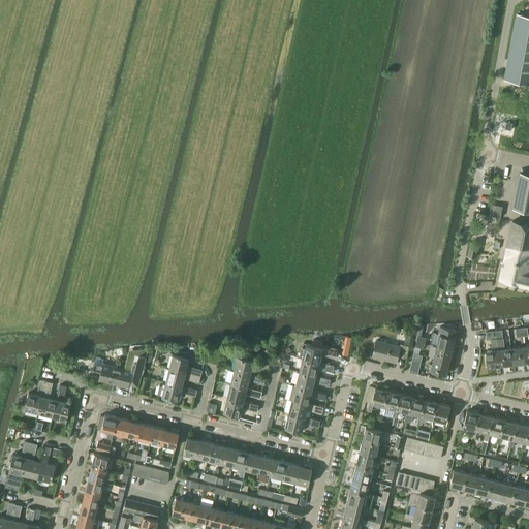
[(503,79),(528,83),(528,16),(516,13),(503,79)]
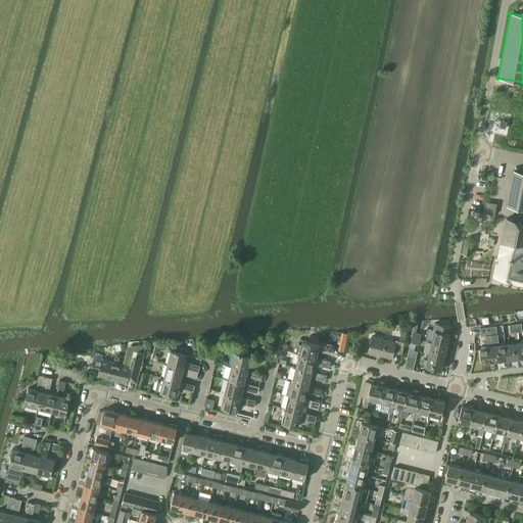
[(522,172),(514,171),(509,196),(507,205),(522,208),(522,172)]
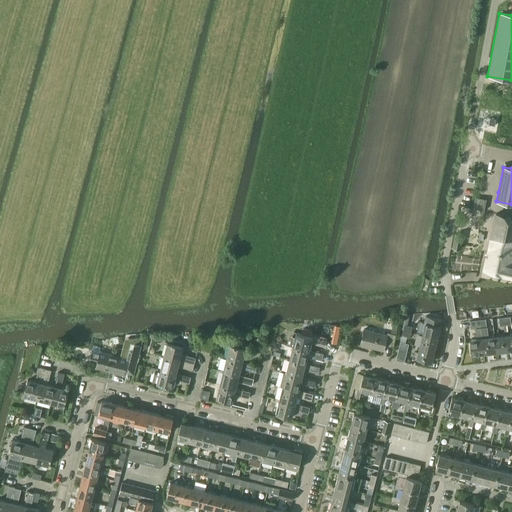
[(475,197),(473,208),(484,211),(486,199),(475,197)]
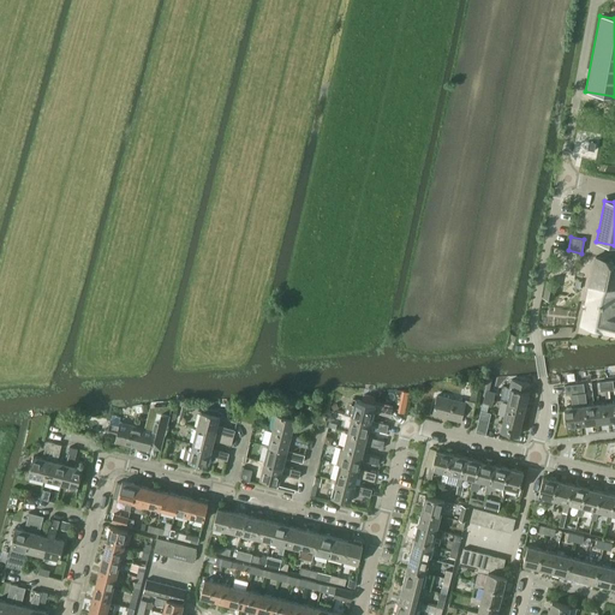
[(614,261),(596,256),(586,300),(580,326),(614,333),(614,320),(614,312),(614,261)]
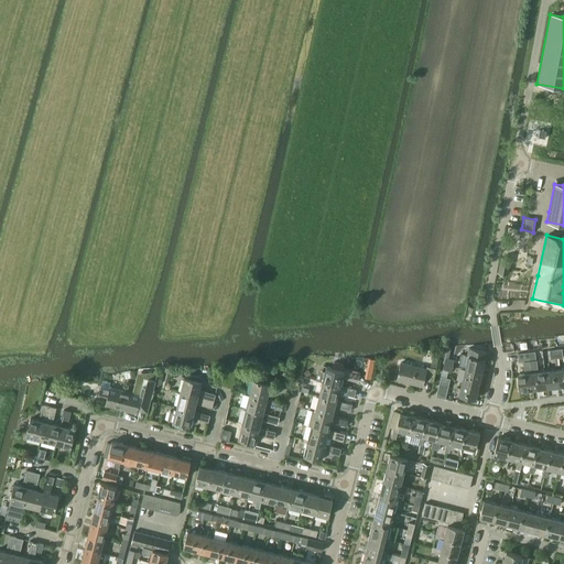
[(498,272),(508,274),(511,259),(500,257),(498,272)]
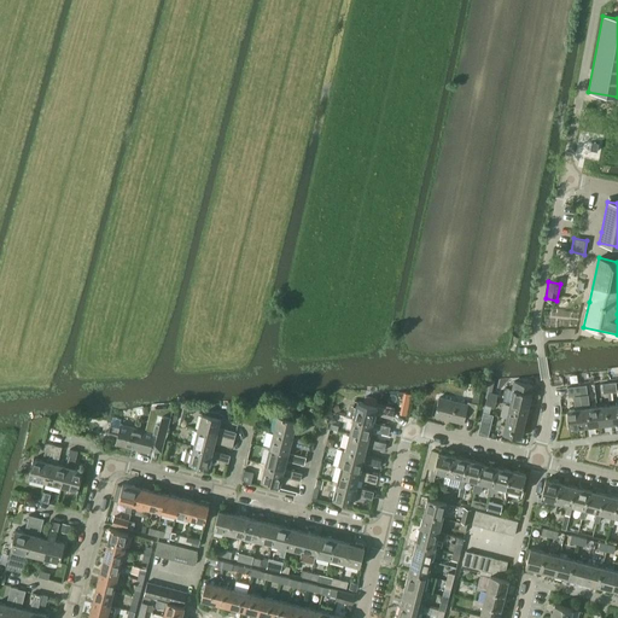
[(509,404),(528,409),(531,394),(534,395),(535,386),(514,382),(512,389),(513,390),(509,404)]
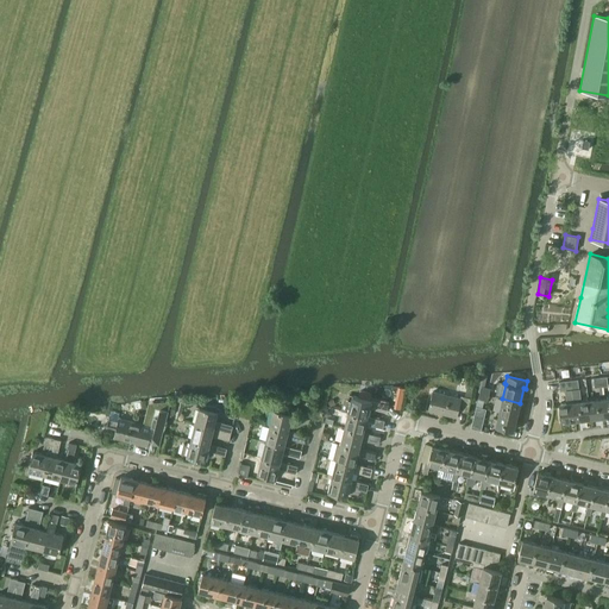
[(571,381),(559,382),(560,391),(565,390),(572,389),(571,381)]
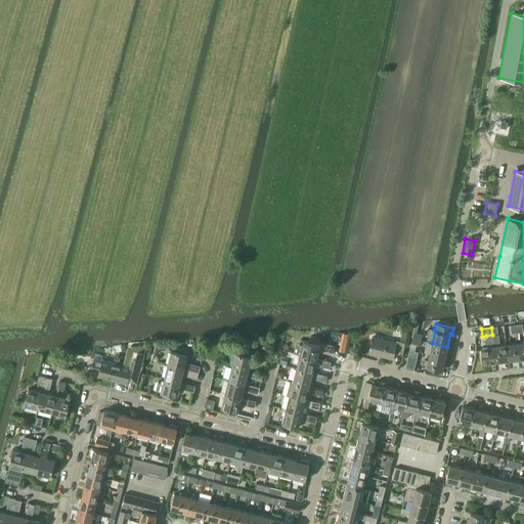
[(481,347),(483,363),(495,361),(493,346),(492,336),(492,335),(486,336),(487,346),(481,347)]
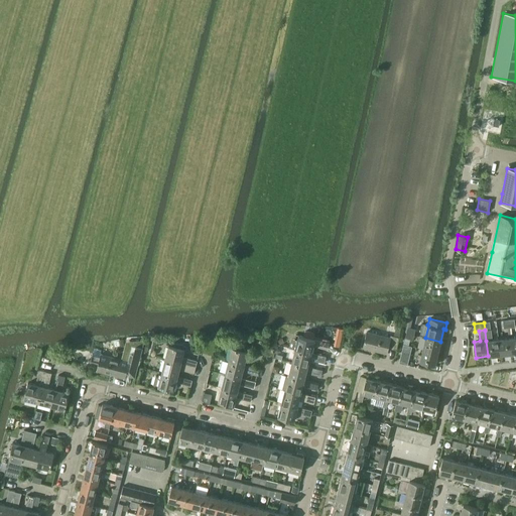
[(490,330),(485,330),(485,331),(486,341),(488,356),(500,355),(498,339),(492,340),(491,330),(490,330)]
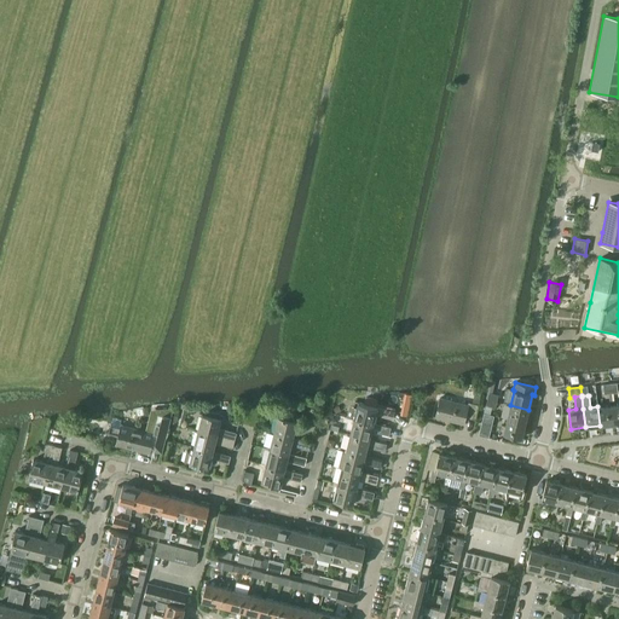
[(475,420),(479,405),(473,403),(469,403),(468,405),(440,398),(435,416),(464,423),(466,417),(475,420)]
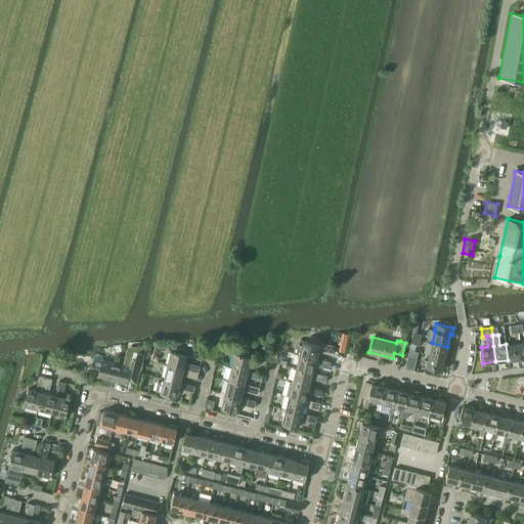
[(295,349),(294,352),(316,358),(318,351),(333,355),(334,348),(303,341),(302,346),(299,345),(295,349)]
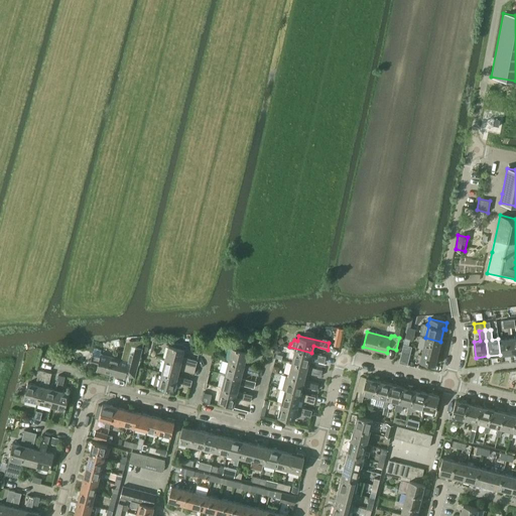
[(440,342),(425,338),(422,350),(437,353),(440,342)]
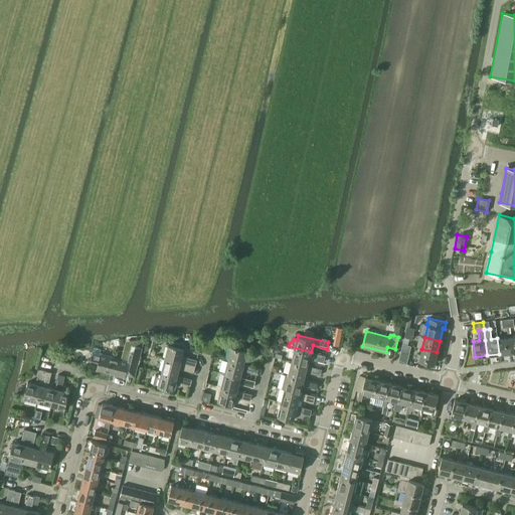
[(497,338),(499,354),(511,353),(509,337),(497,338)]
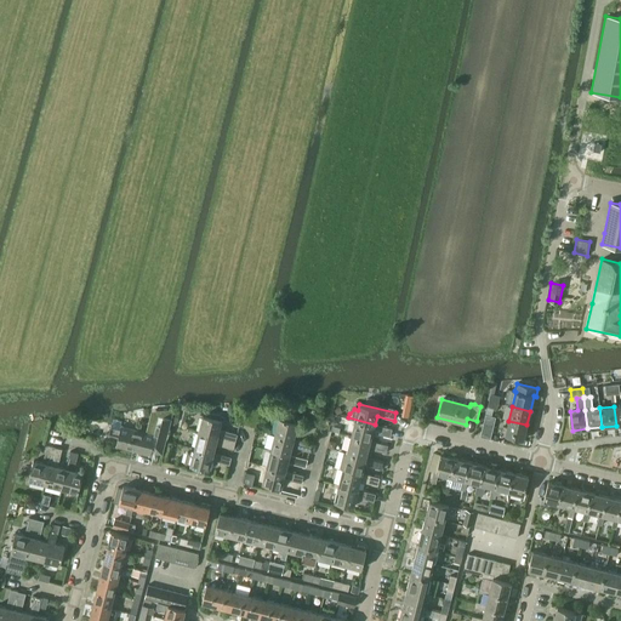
[(118,446),(149,454),(148,456),(149,456),(152,448),(155,449),(157,446),(164,448),(163,453),(174,412),(164,410),(161,417),(159,416),(154,434),(121,426),(121,421),(113,419),(110,426),(108,434),(119,437),(117,448),(118,446)]
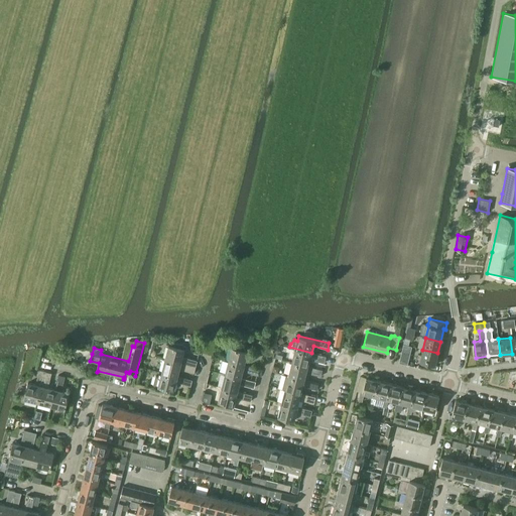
[(165,359),(196,367),(198,361),(182,357),(184,350),(168,345),(165,359)]
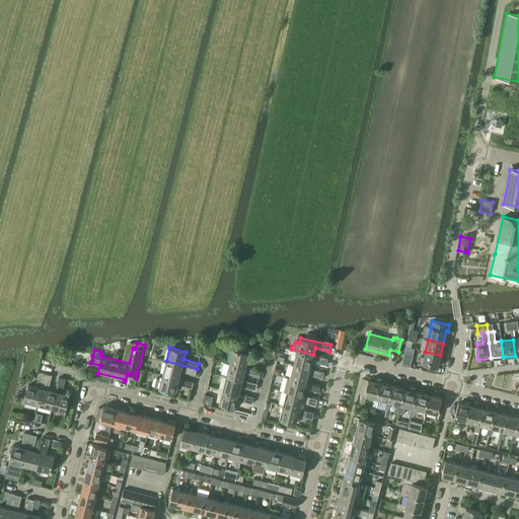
[(411,361),(414,349),(405,347),(402,359),(411,361)]
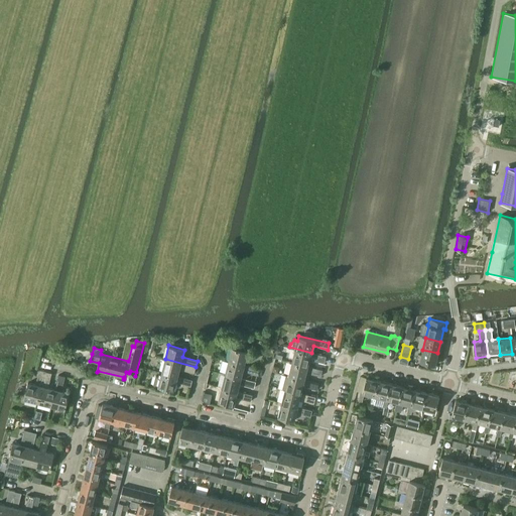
[(307,366),(309,359),(324,363),(326,356),(311,353),(289,347),(289,348),(288,348),(295,350),(291,362),(307,366)]
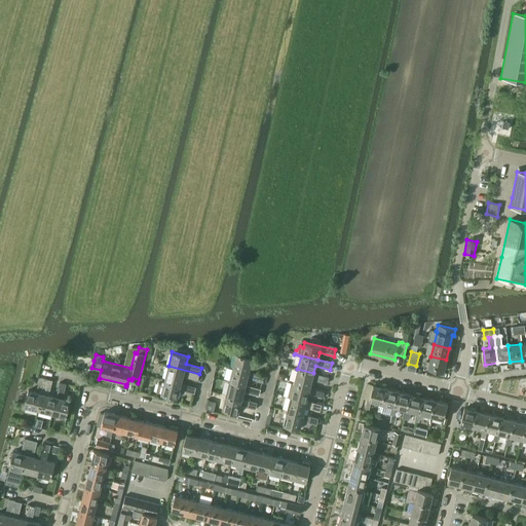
[(236,354),(233,368),(249,372),(250,372),(251,365),(266,368),(267,362),(236,354)]
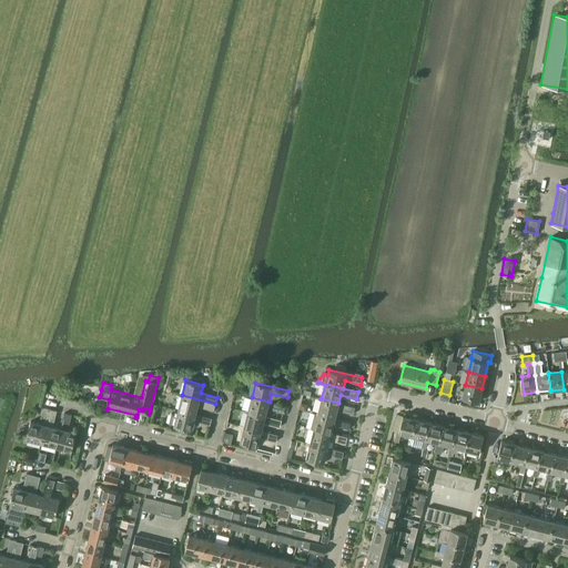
[(478,402),(482,388),(465,385),(463,398),(478,402)]
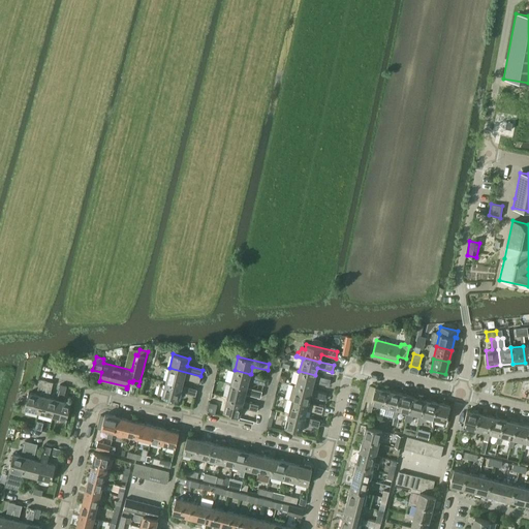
[(198,382),(200,376),(169,368),(165,381),(182,385),(184,378),(198,382)]
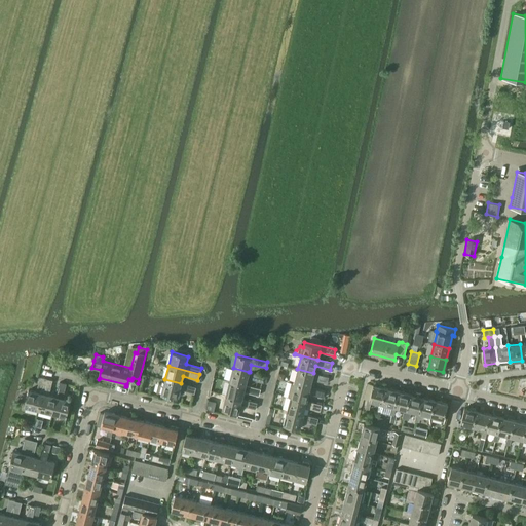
[(246,385),(248,378),(262,382),(264,375),(250,372),(249,372),(233,368),(229,381),(246,385)]
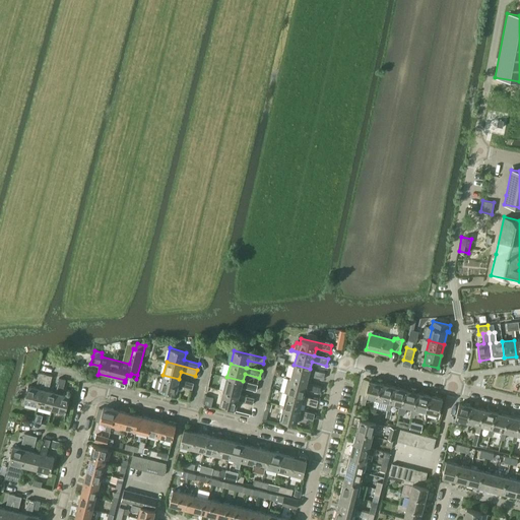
[(325,373),(310,369),(294,365),(290,379),(307,383),(309,376),(323,380),(325,373)]
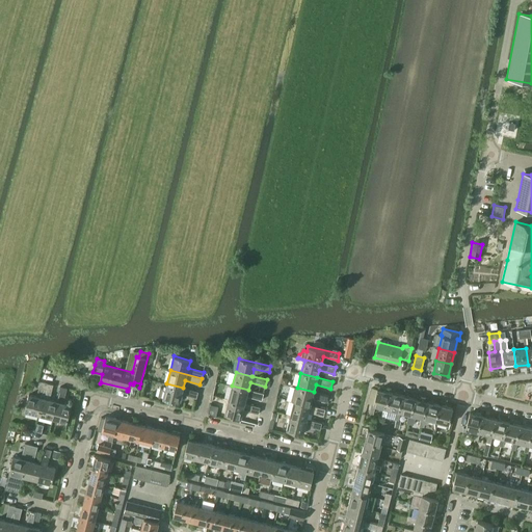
[(25,410),(38,415),(47,383),(41,381),(36,397),(29,395),(25,410)]
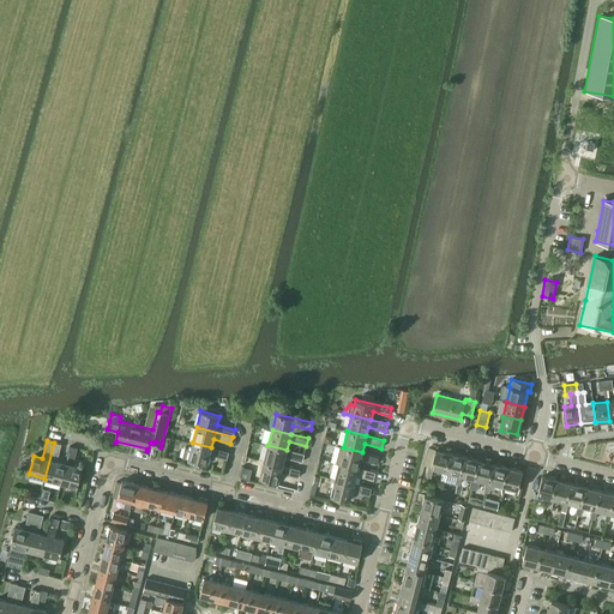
[(66,464),(65,464),(56,462),(61,445),(54,443),(44,479),(61,482),(66,464)]
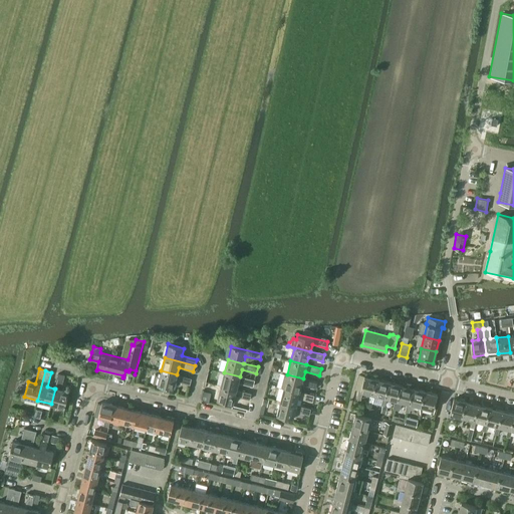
[(177,374),(161,370),(160,375),(155,374),(153,383),(158,384),(174,389),(175,381),(190,384),(191,378),(177,374)]
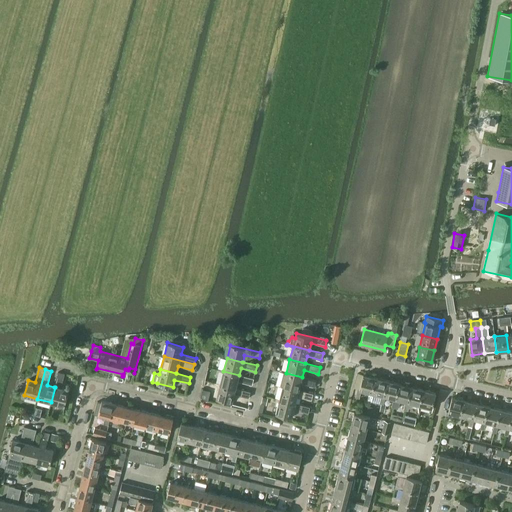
[(235,389),(236,388),(237,382),(252,385),(253,379),(239,375),(223,371),(220,385),(235,389)]
